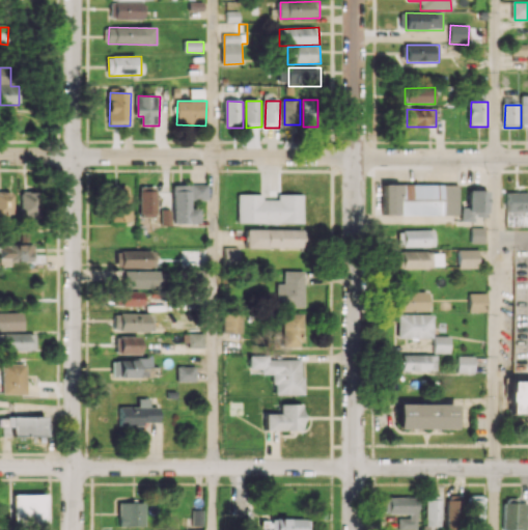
[(210,186),(193,185),(193,200),(210,201),(210,186)]
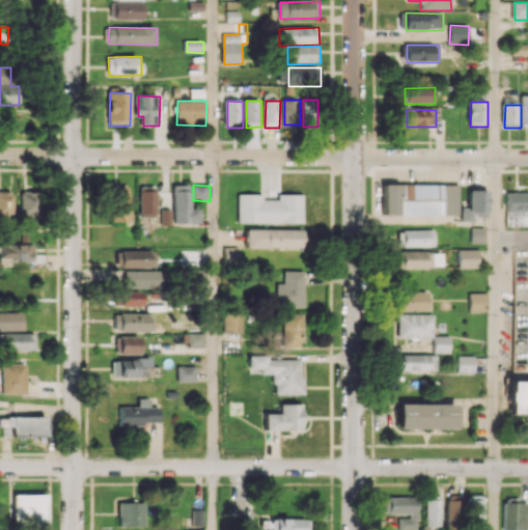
[(385,185),(385,216),(461,216),(461,186),(385,185)]
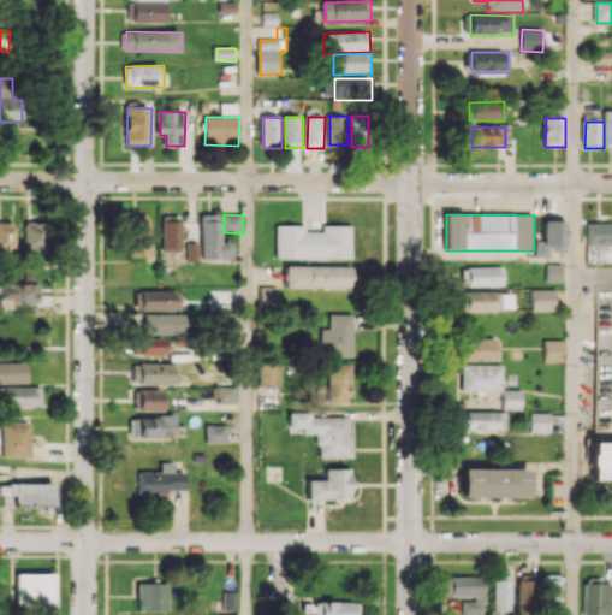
[(221,216),(202,216),(203,261),(233,260),(233,243),(223,243),(221,216)]
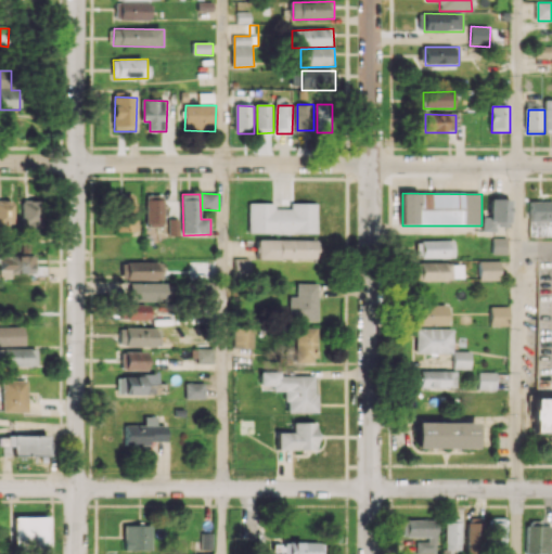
[(164,228),(165,195),(148,195),(148,228),(164,228)]
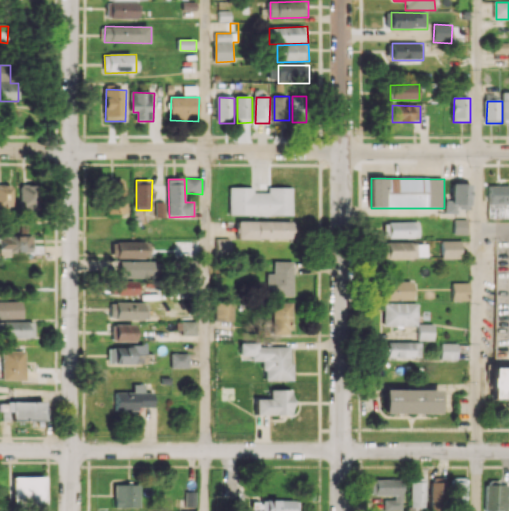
[(109,214),(127,214),(126,181),(108,181),(109,214)]
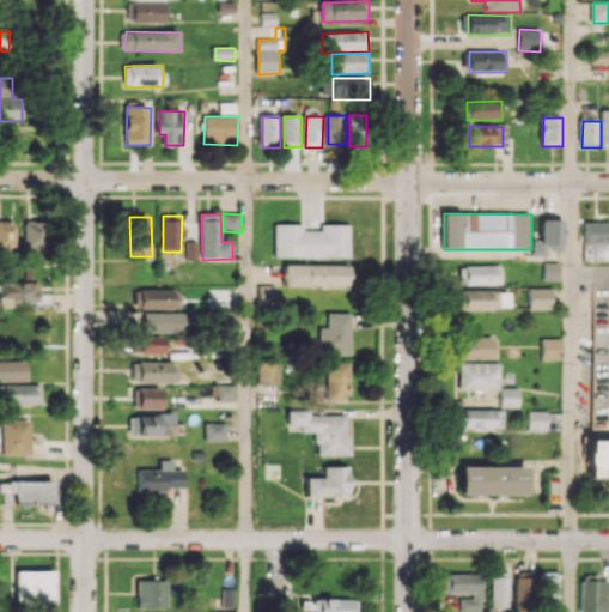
[(547,256),(547,252),(564,252),(564,222),(542,220),(541,241),(534,241),(534,256),(547,256)]
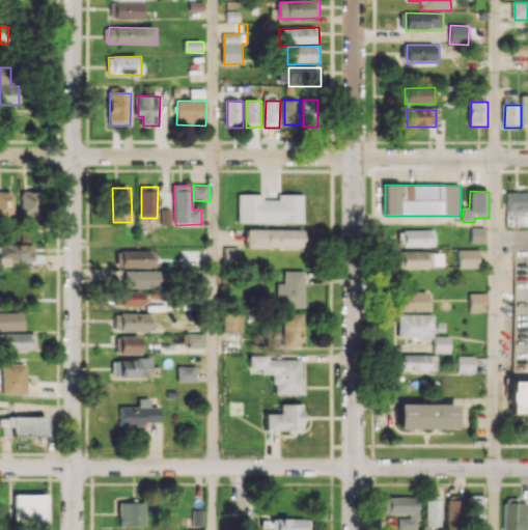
[(14,192),(0,192),(0,222),(15,222),(14,192)]
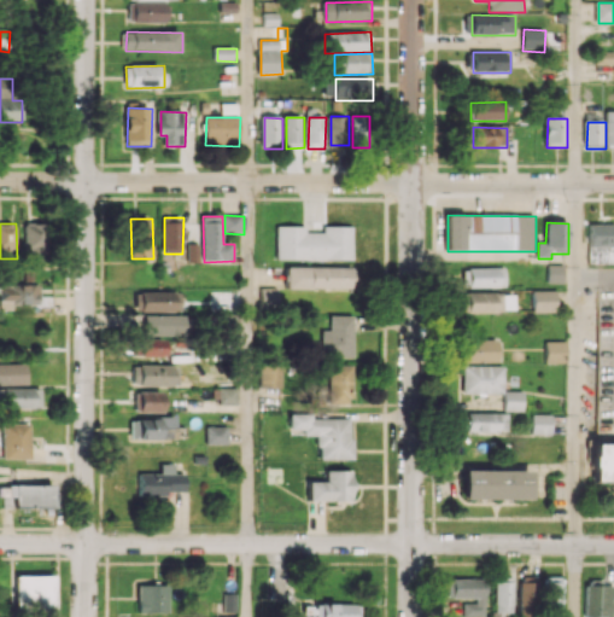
[(25,267),(47,267),(48,225),(27,225),(25,267)]
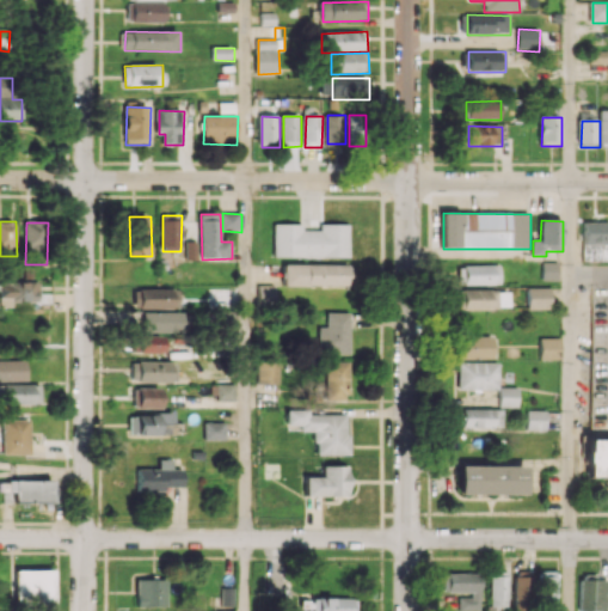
[(607,222),(585,222),(585,262),(607,262),(607,222)]
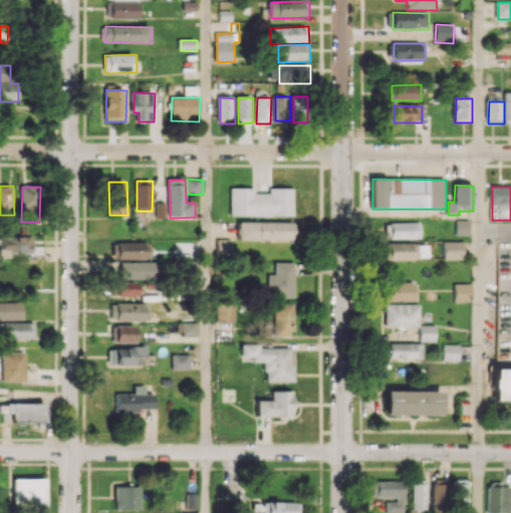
[(231,216),(295,217),(296,189),(271,189),(271,194),(256,194),(256,189),(231,189),(231,216)]
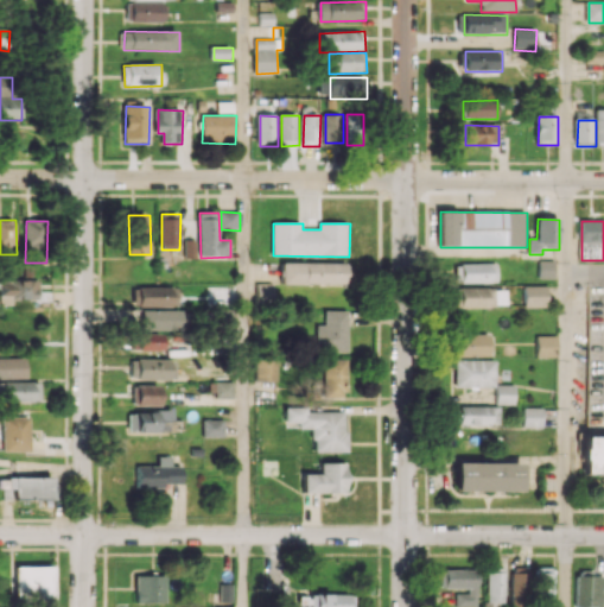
[(198,259),(198,241),(188,241),(186,259),(198,259)]
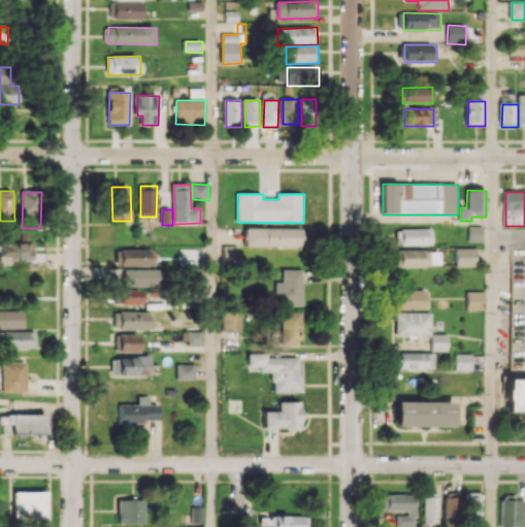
[(485,227),(470,227),(470,242),(485,242),(485,227)]
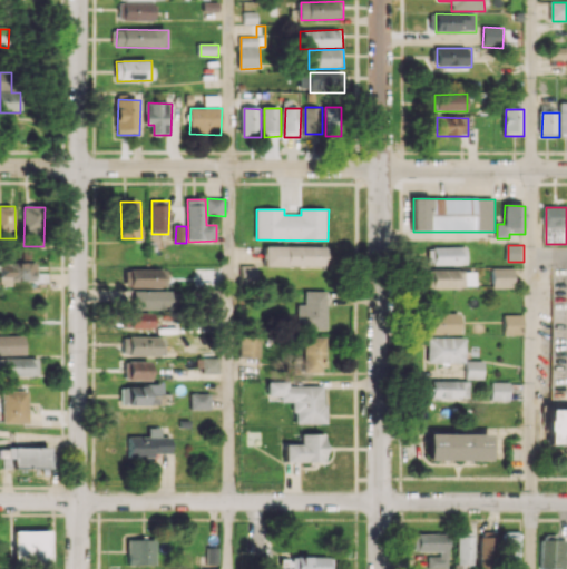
[(328,247),(267,247),(266,266),(328,267),(328,247)]
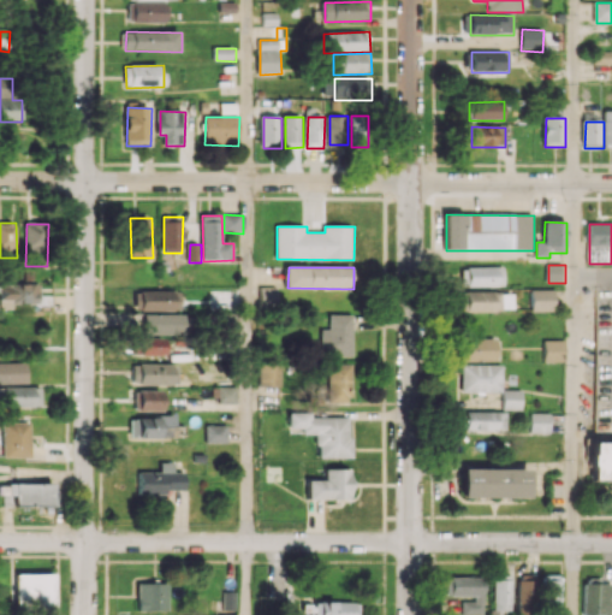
[(505,267),(464,268),(464,288),(506,287),(505,267)]
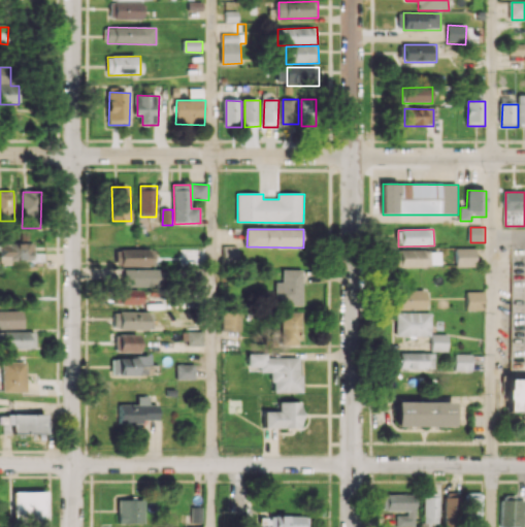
[(0,263),(33,265),(34,245),(1,243),(0,263)]
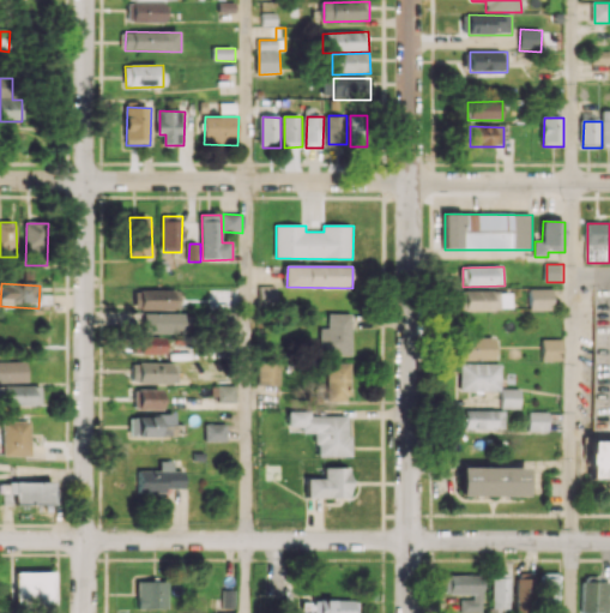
[(278,287),(263,287),(263,305),(279,304),(278,287)]
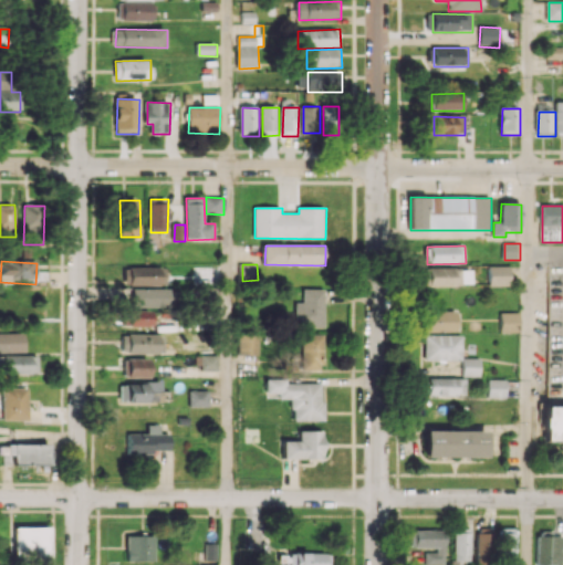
[(512,267),(491,268),(491,286),(512,286),(512,267)]
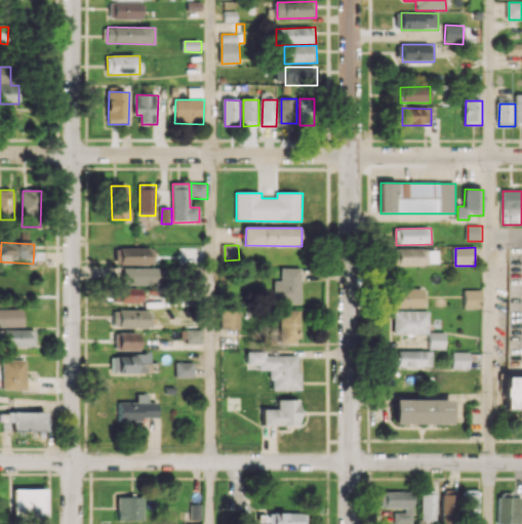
[(154,248),(117,248),(117,266),(154,266),(154,248)]
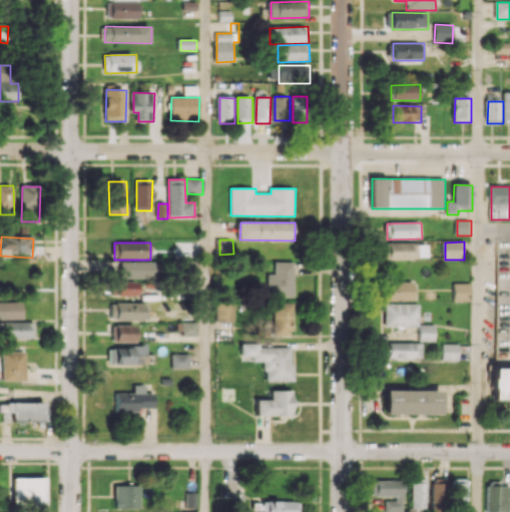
[(418,243),(386,242),(386,260),(418,261),(418,243)]
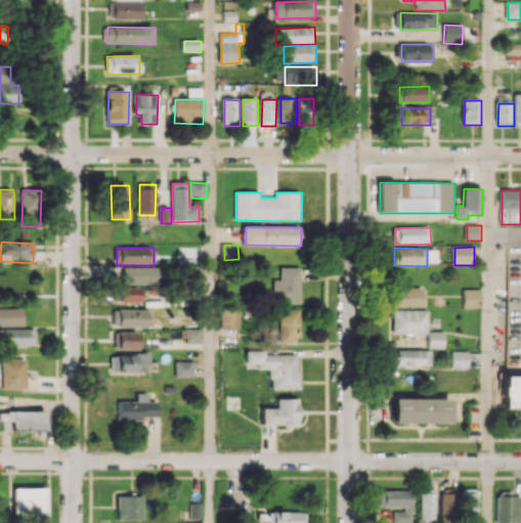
[(437,251),(428,251),(428,264),(437,263),(437,251)]
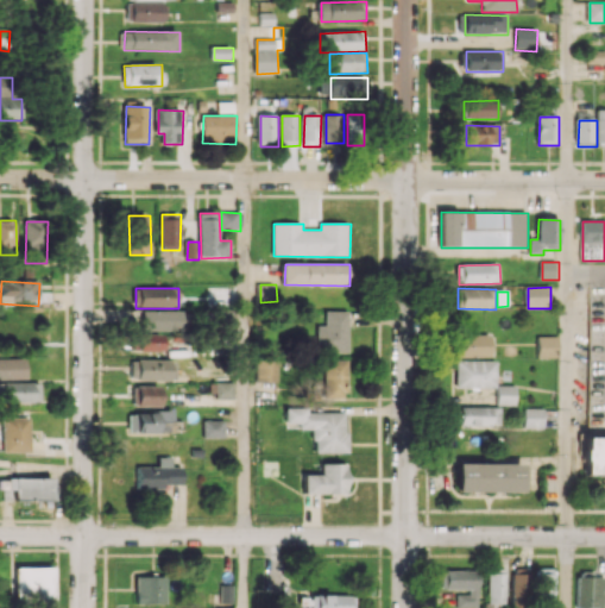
[(183,311),(144,312),(145,332),(183,332),(183,311)]
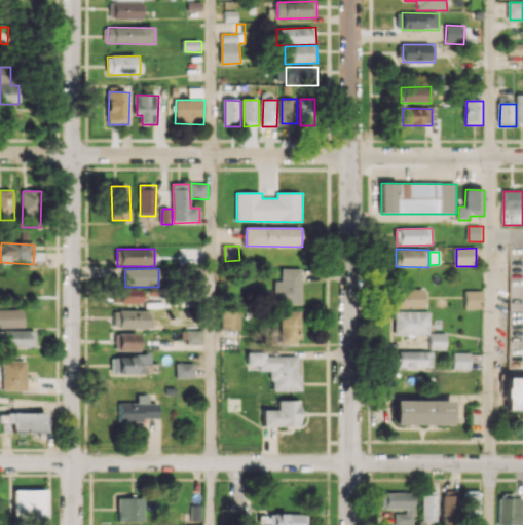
[(302,269),(283,270),(284,282),(276,282),(276,305),(303,304),(302,269)]
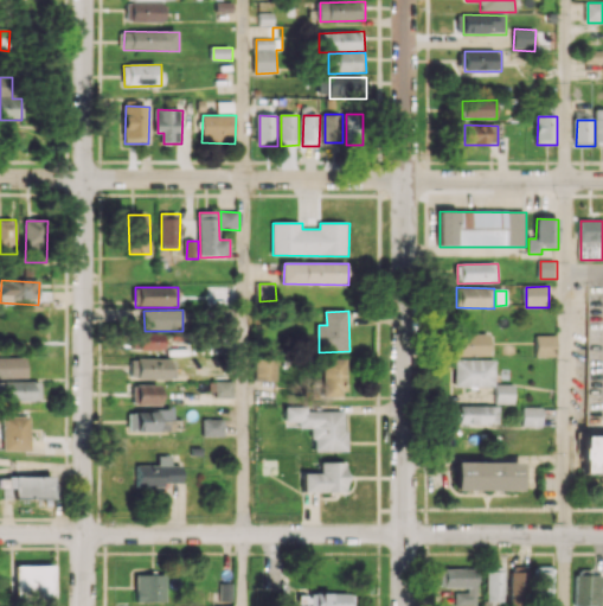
[(141,351),(165,351),(165,335),(141,333),(141,351)]
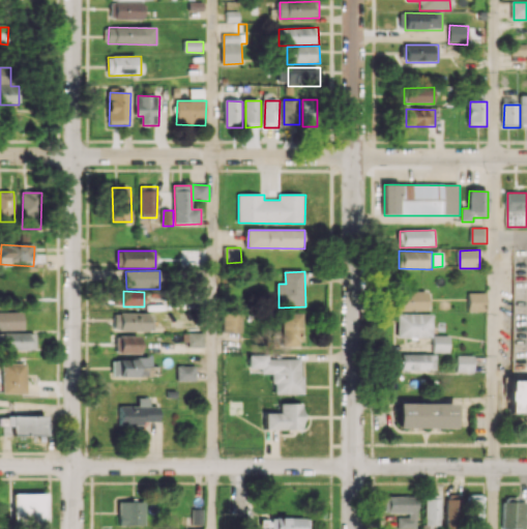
[(401,312),(429,312),(429,292),(400,293),(401,312)]
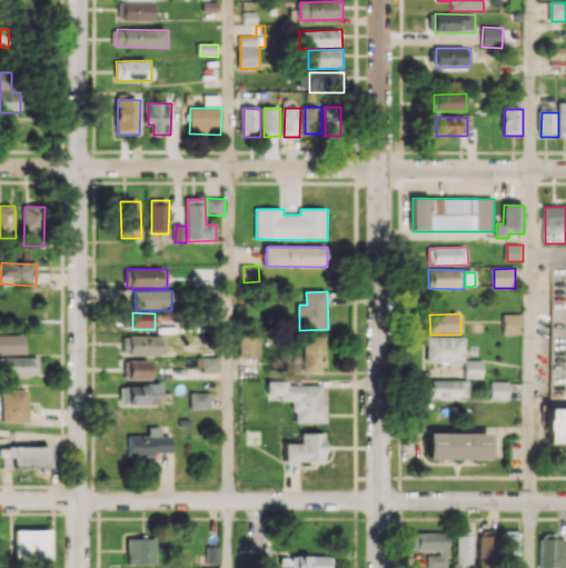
[(524,315),(504,316),(505,335),(525,335),(524,315)]
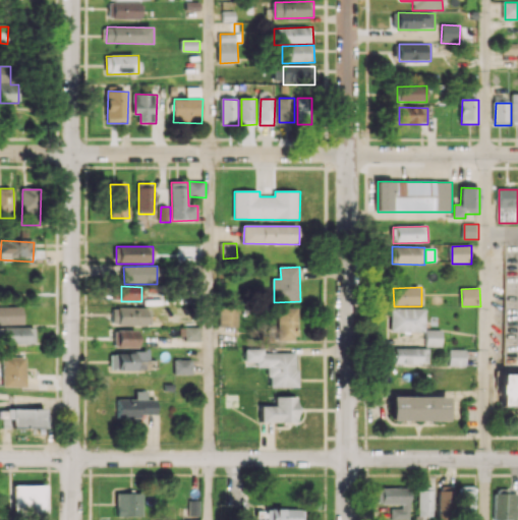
[(0,325),(23,325),(23,307),(0,307),(0,325)]
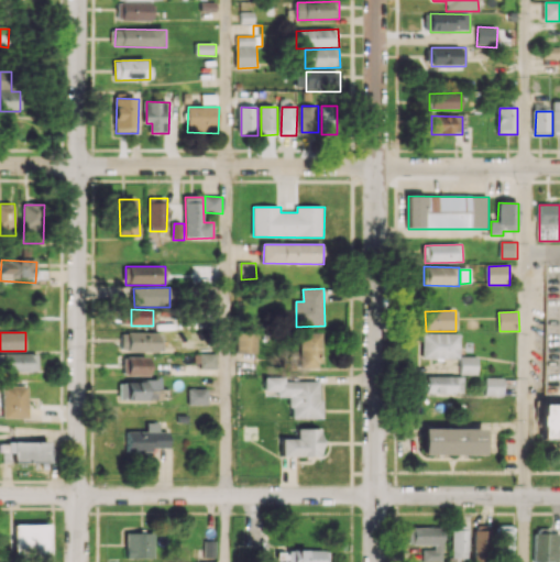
[(262,334),(240,333),(239,353),(261,353),(262,334)]
